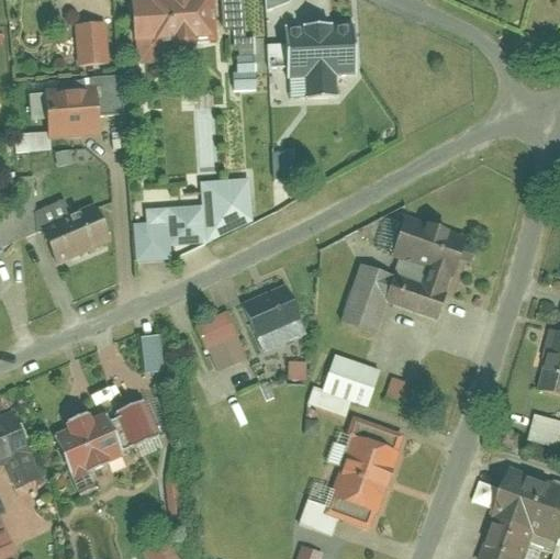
[(149,0),(132,1),(135,62),(165,60),(164,43),(215,41),(213,0),(149,0)]
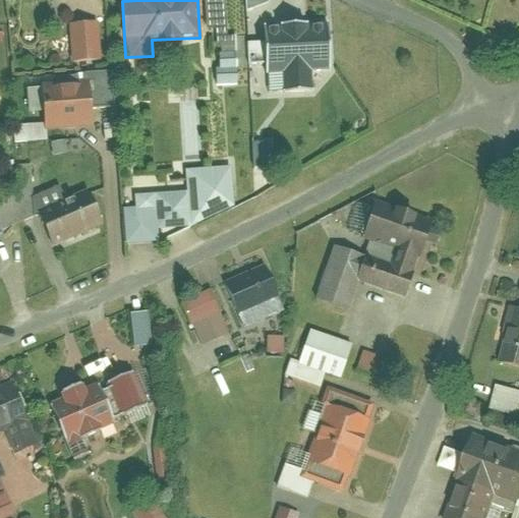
[(204,0),(206,26),(228,25),(226,0),(204,0)]
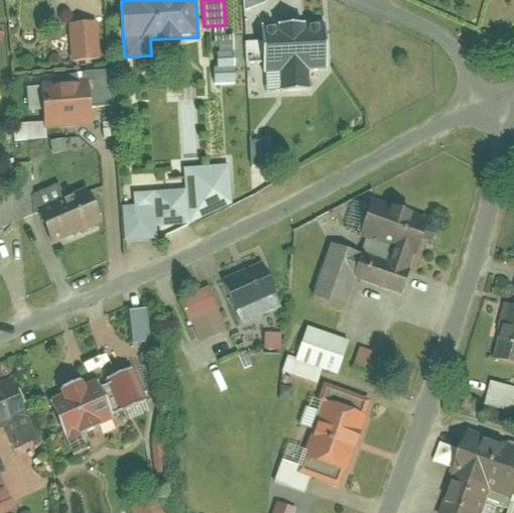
[(304,6),(281,8),(282,27),(305,26),(304,6)]
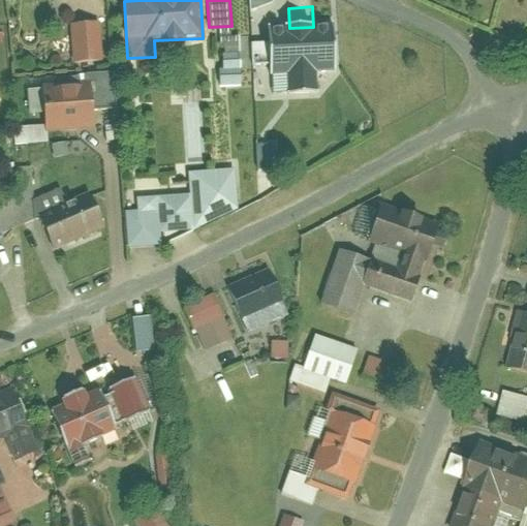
[(100,22),(70,24),(72,60),(102,58),(100,22)]
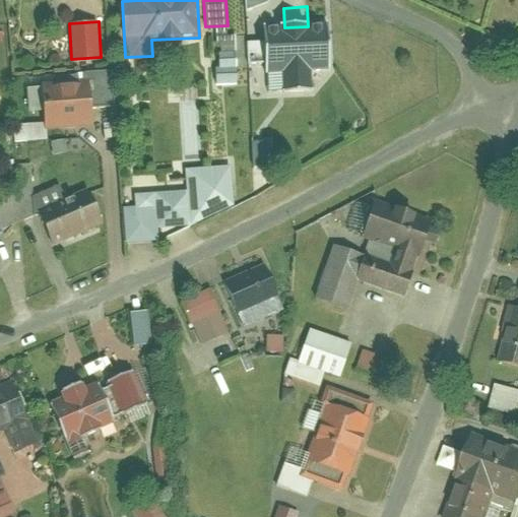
[(284,27),(236,29),(238,70),(253,70),(253,85),(311,82),(308,26),(284,27)]
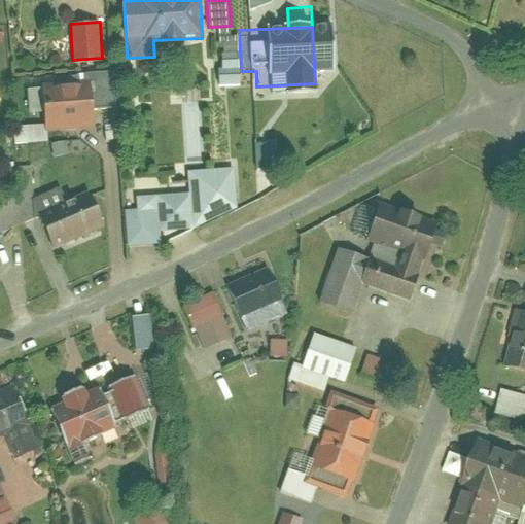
[(113,104),(112,70),(89,72),(90,84),(91,105),(113,104)]
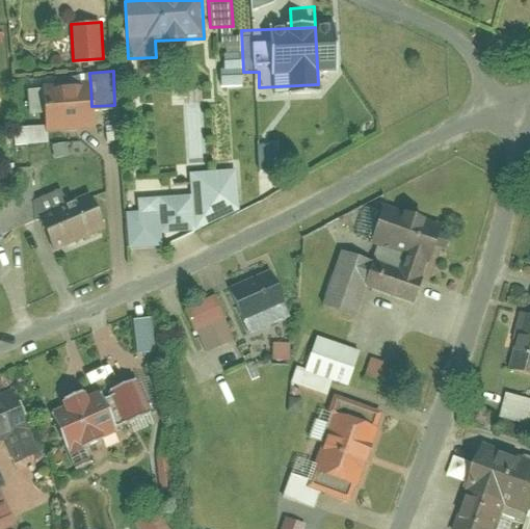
[(90,85),(43,87),(45,130),(93,127),(91,106),(90,85)]
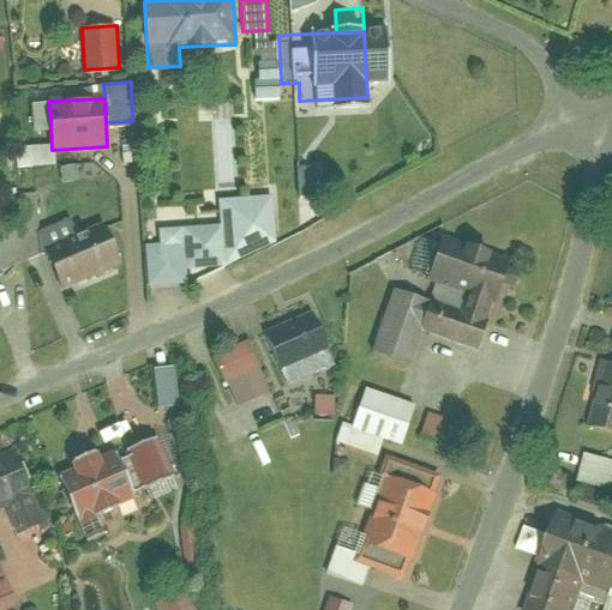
[(322,171),(277,173),(279,203),(322,203),(322,171)]
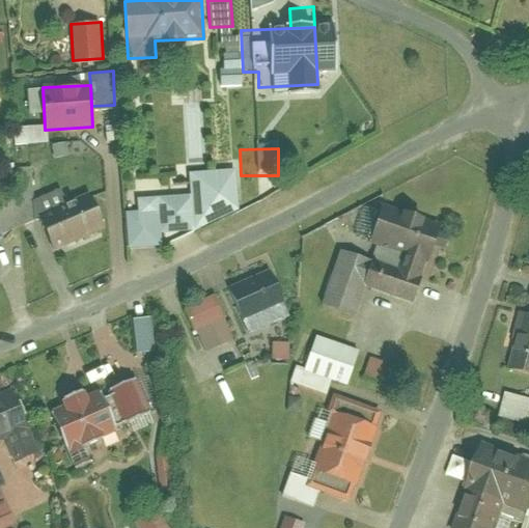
[(234,169),(190,171),(190,193),(137,196),(138,211),(126,212),(128,247),(162,245),(162,228),(192,227),(192,230),(237,212),(234,169)]
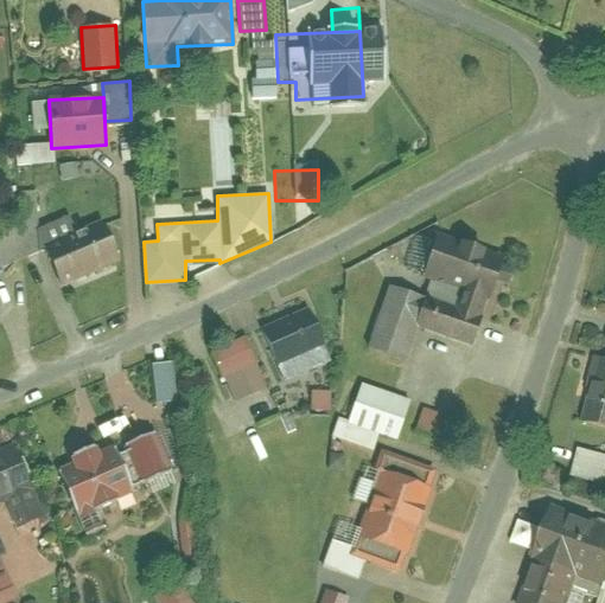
[(45,248),(77,233),(69,213),(37,226),(45,248)]
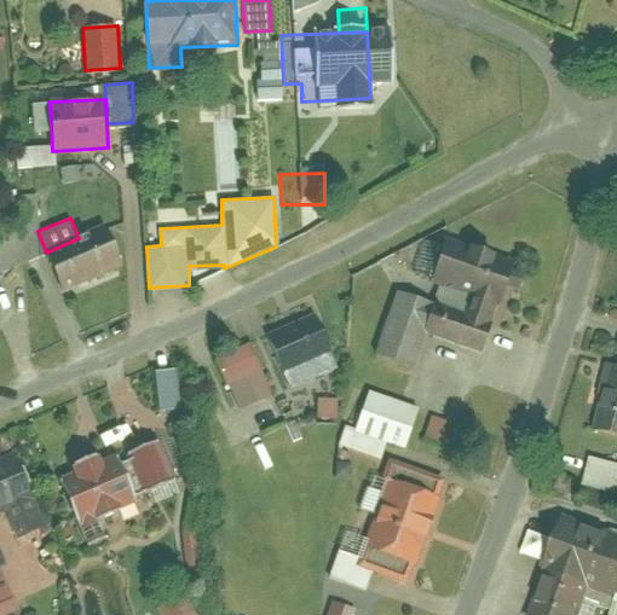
[(79,238),(46,253),(63,293),(121,267),(104,227),(79,238)]
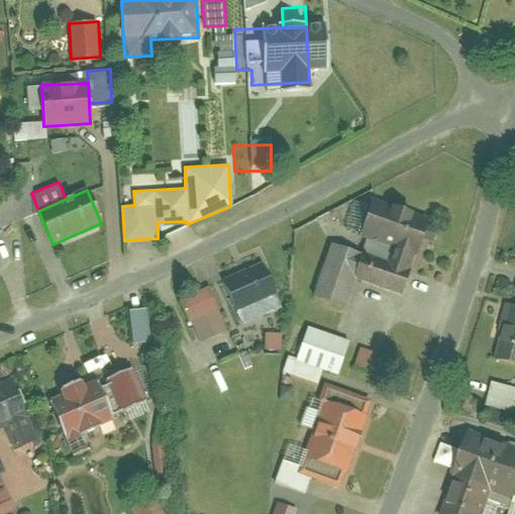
[(429,221),(372,203),(362,236),(390,245),(385,260),(359,251),(351,278),(401,293),(414,252),(419,253),(429,221)]
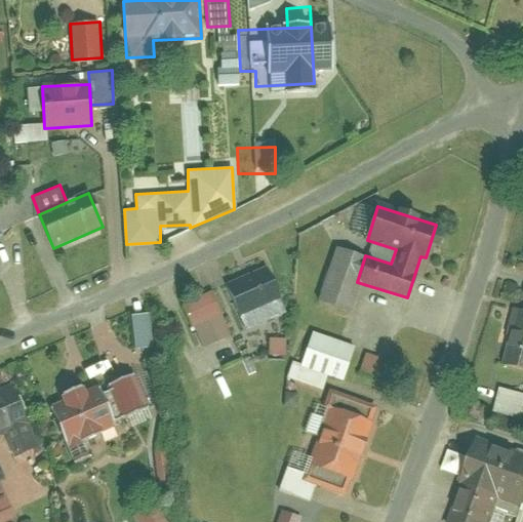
[(335,246),(319,298),(349,308),(357,282),(365,255),(335,246)]
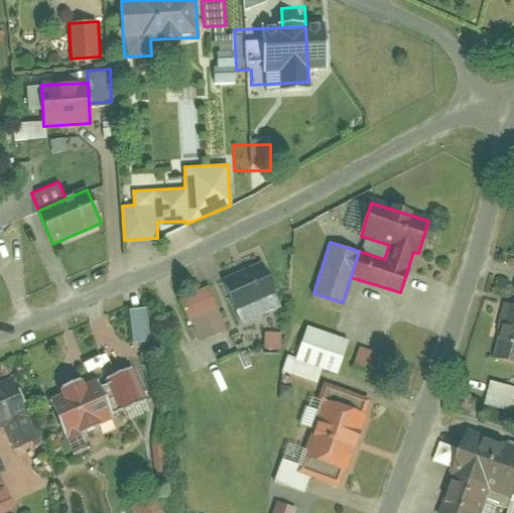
[(263,263),(223,280),(236,308),(275,291),(263,263)]
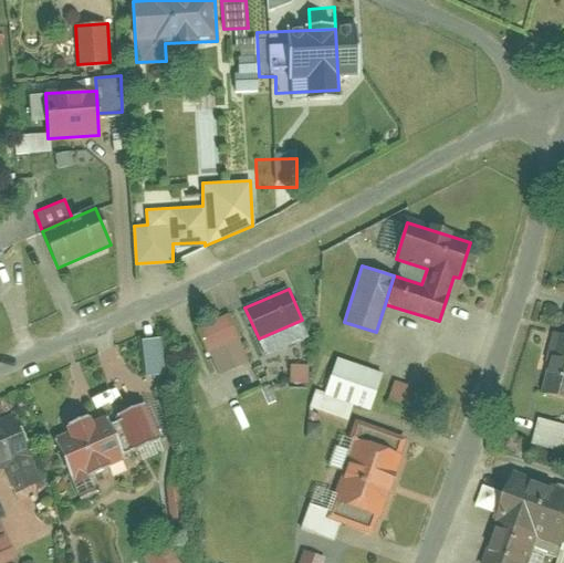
[(228,314),(199,326),(209,351),(238,339),(228,314)]
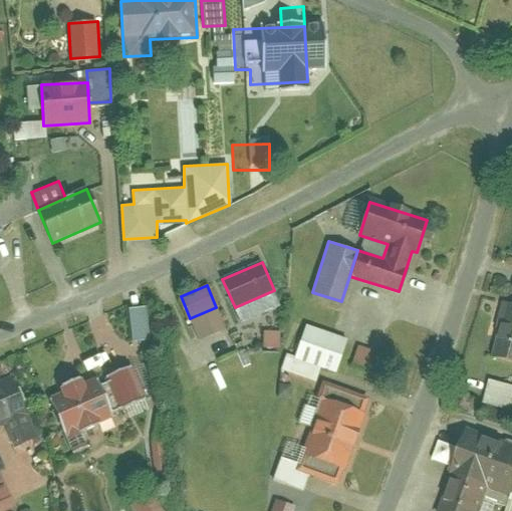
[(274,290),(235,307),(240,320),(280,303),(274,290)]
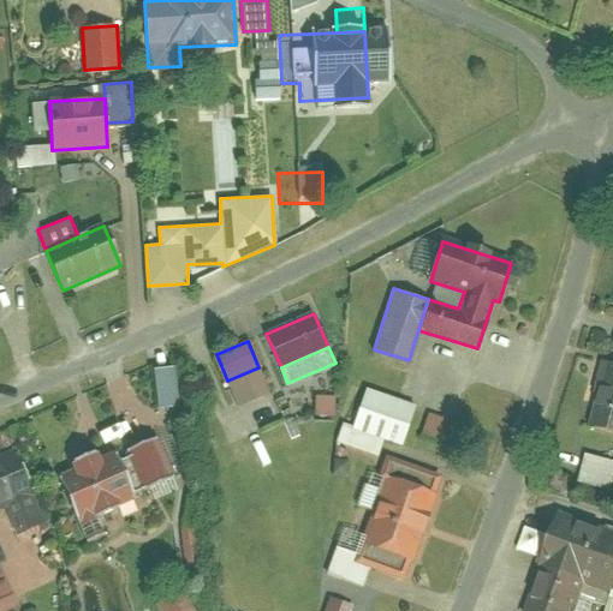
[(612,430),(612,359),(606,358),(589,424),(612,430)]
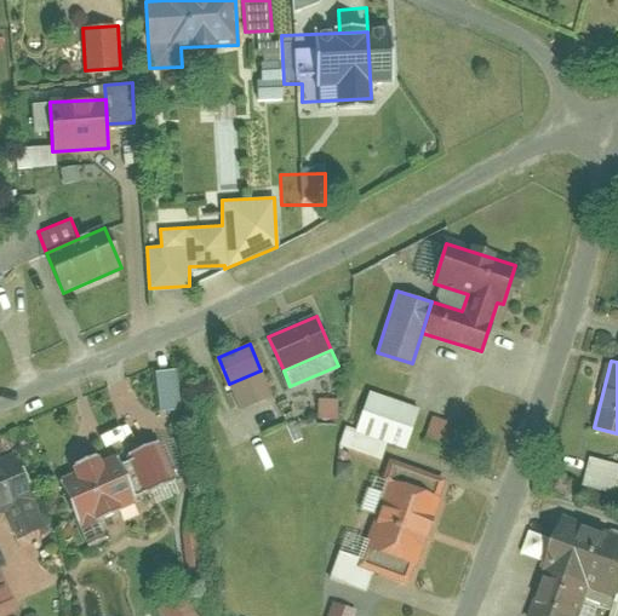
[(177,370),(155,372),(159,410),(181,408),(177,370)]
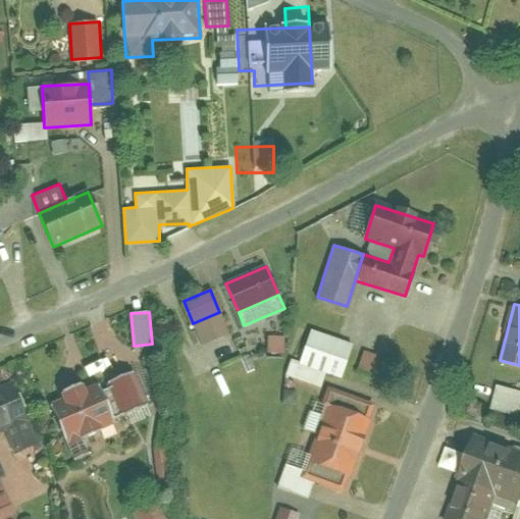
[(219,312),(193,323),(201,343),(227,331),(219,312)]
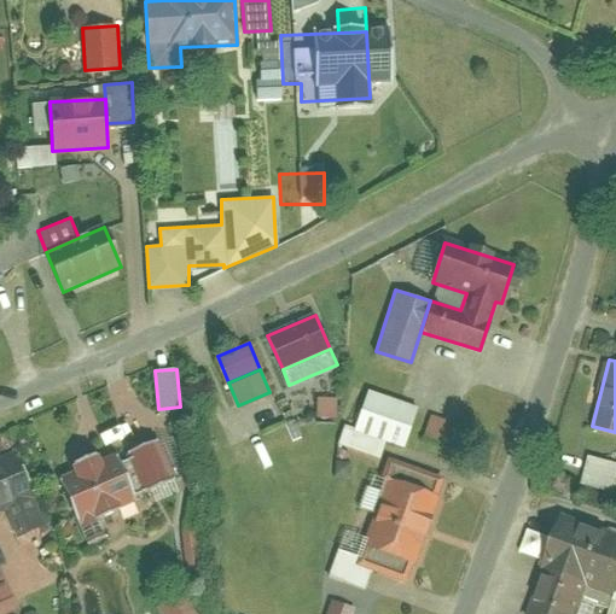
[(417,403),(370,387),(356,430),(404,444),(417,403)]
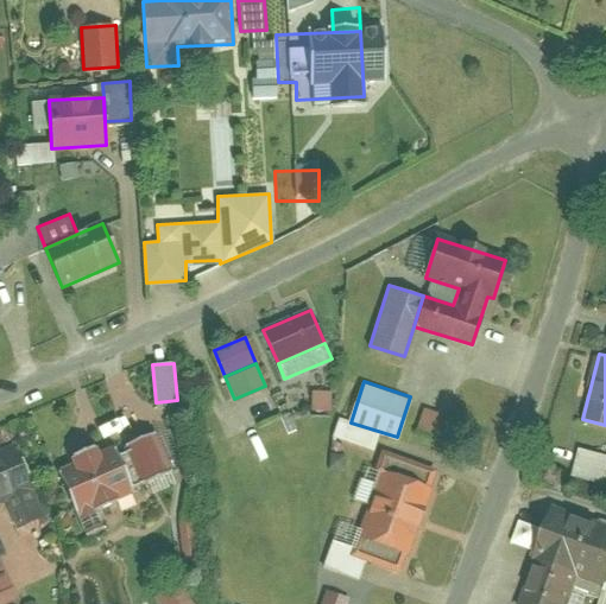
[(454,415),(424,406),(417,428),(447,438),(454,415)]
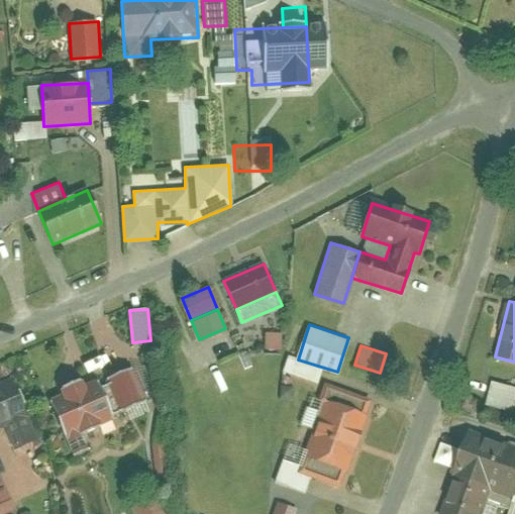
[(145,399),(132,367),(104,378),(117,410),(145,399)]
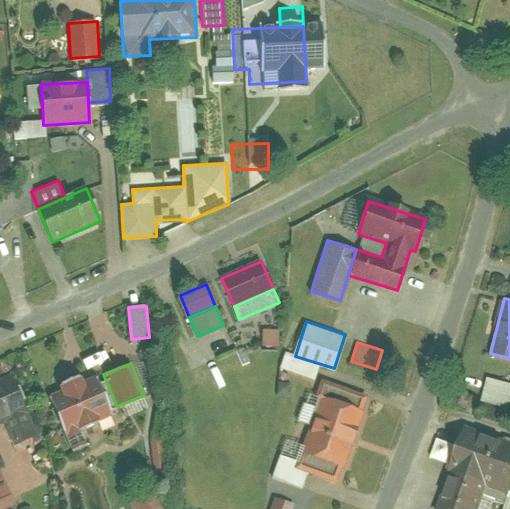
[(14,374),(0,379),(0,420),(5,419),(15,443),(38,434),(14,374)]
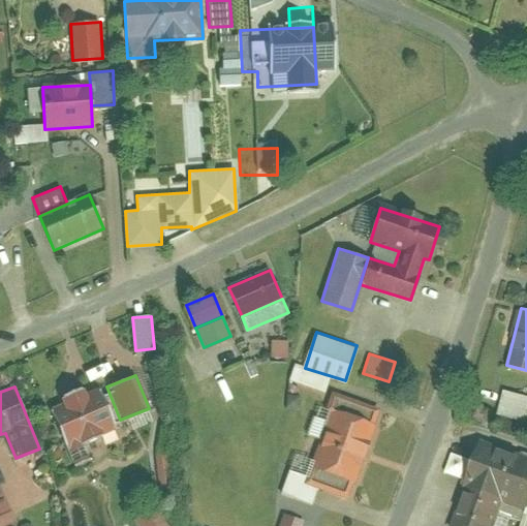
[(63,403),(54,407),(75,464),(92,458),(85,439),(114,427),(99,390),(86,394),(84,387),(60,396),(63,403)]
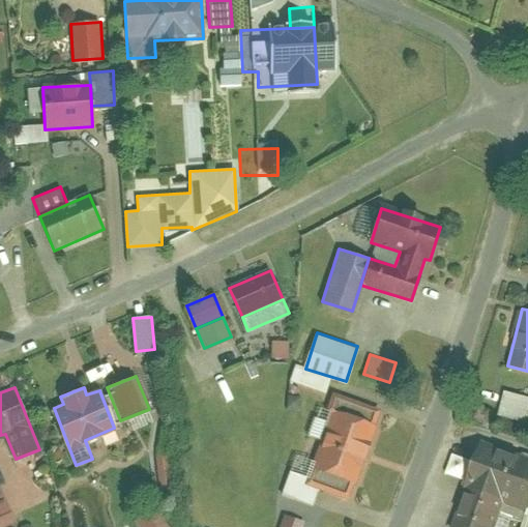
[(527,417),(527,393),(506,387),(499,413),(527,420),(527,417)]
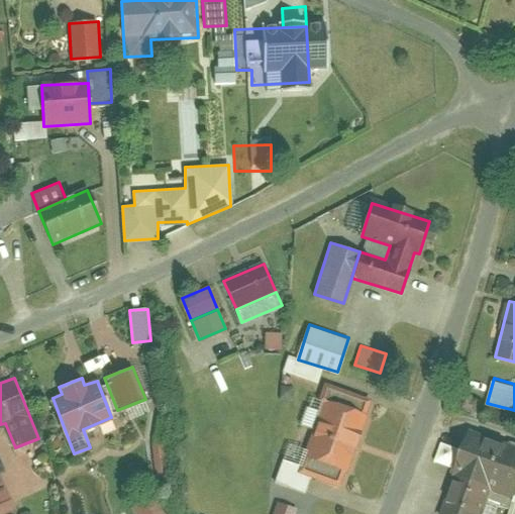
[(370,400),(325,384),(319,399),(323,400),(301,463),(298,471),(311,475),(339,485),(370,400)]
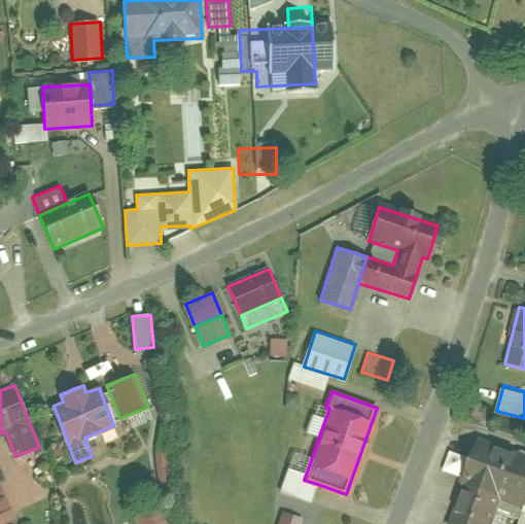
[(524,503),(524,451),(481,437),(451,523),(492,523),(501,496),(524,504),(524,503)]
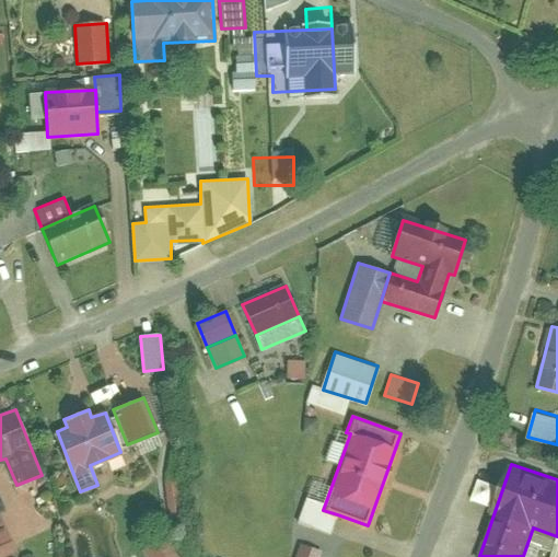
[(306,495),(297,521),(330,533),(337,514),(323,510),(326,501),(306,495)]
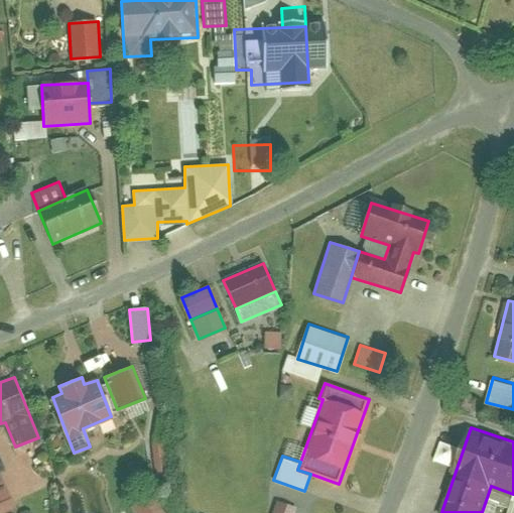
[(0,502),(10,499),(0,475),(0,502)]
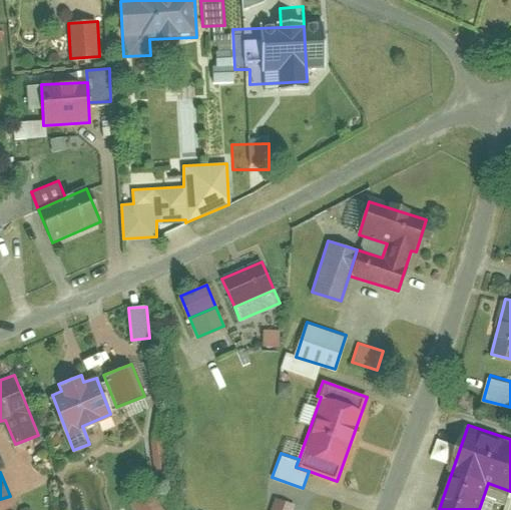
[(164,509),(149,486),(130,498),(138,509),(164,509)]
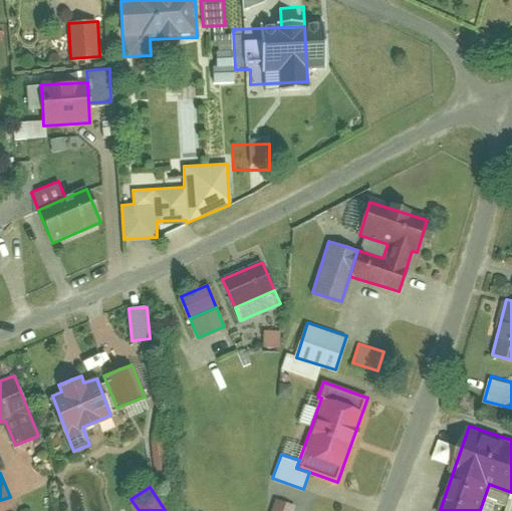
[(271,499),(266,510),(288,510),(291,505),(271,499)]
